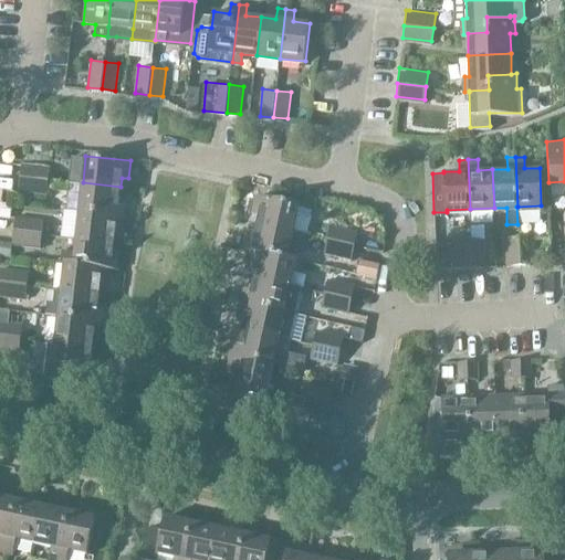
[(21,176),(48,179),(50,165),(22,161),(21,176)]
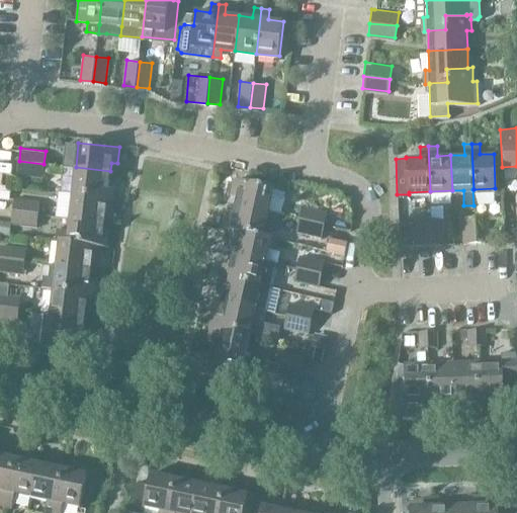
[(42,176),(44,164),(19,161),(17,173),(42,176)]
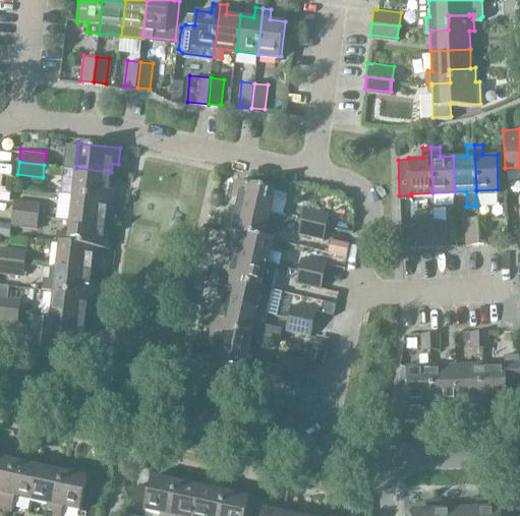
[(76,168),(73,191),(114,196),(115,180),(110,180),(111,172),(76,168)]
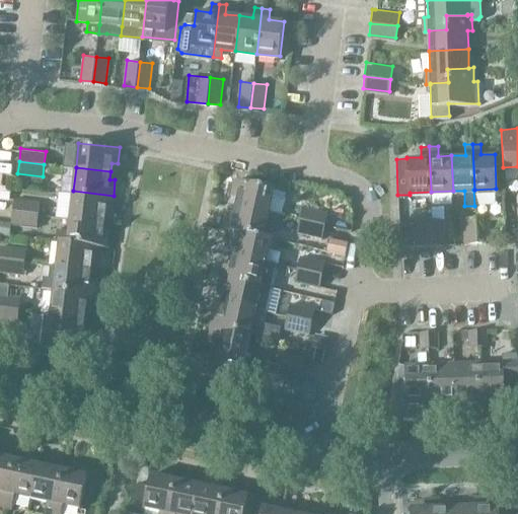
[(233,176),(230,193),(235,195),(234,203),(267,210),(273,185),(233,176)]
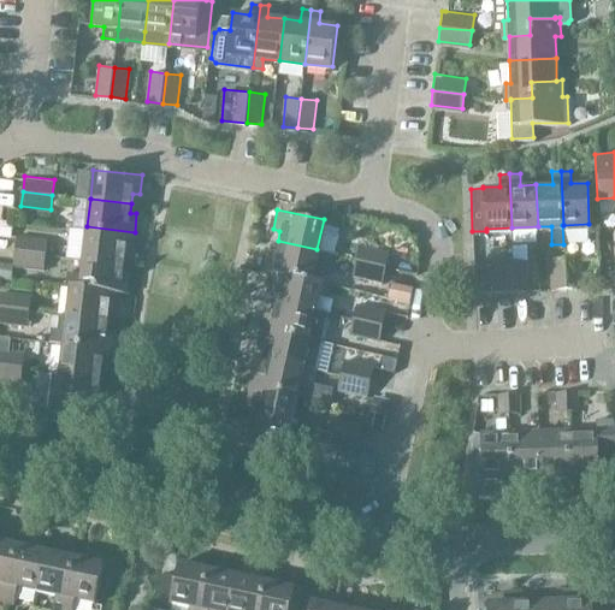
[(87,226),(84,255),(125,260),(126,250),(132,250),(135,232),(87,226)]
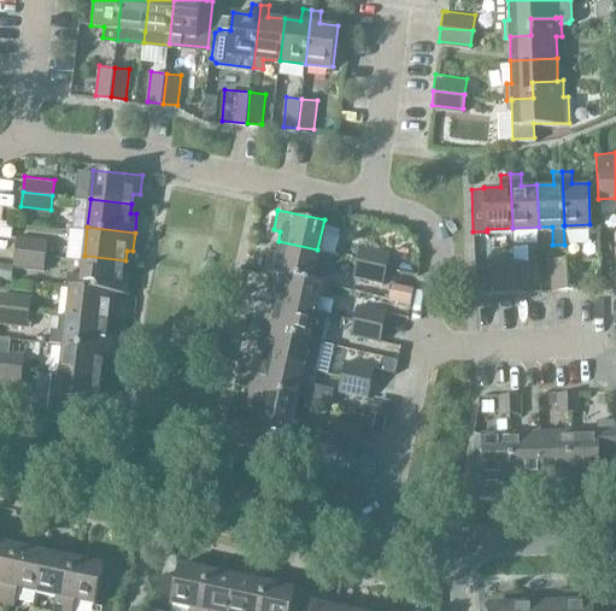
[(17,234),(16,250),(46,252),(48,236),(17,234)]
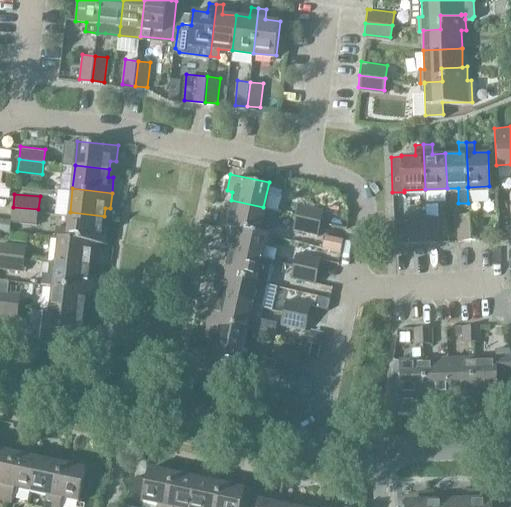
[(223,206),(220,223),(228,224),(258,231),(258,230),(267,232),(272,208),(263,207),(231,200),(225,198),(223,206)]
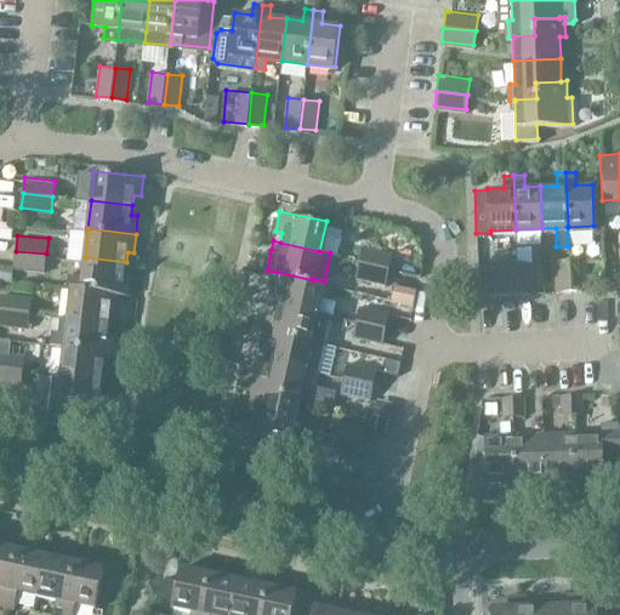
[(357,258),(387,265),(390,250),(360,244),(357,258)]
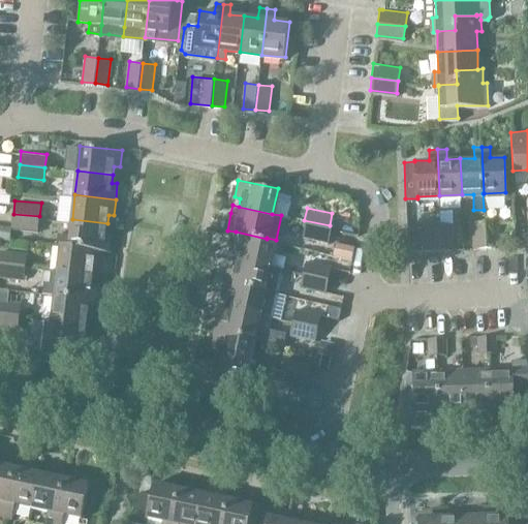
[(38,228),(39,216),(13,214),(12,226),(38,228)]
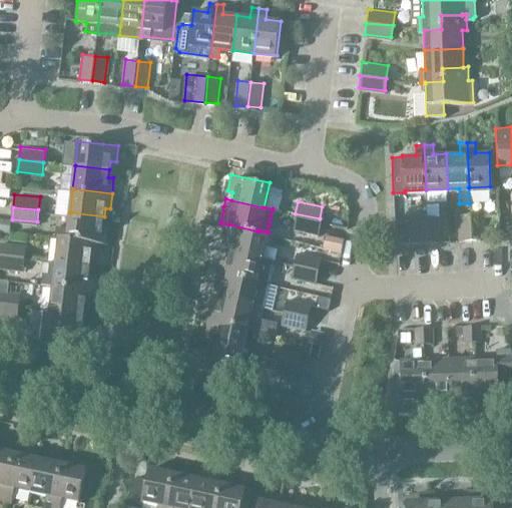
[(56,224),(54,235),(58,235),(67,236),(67,237),(98,240),(106,241),(108,225),(103,225),(104,216),(70,212),(68,225),(56,224)]
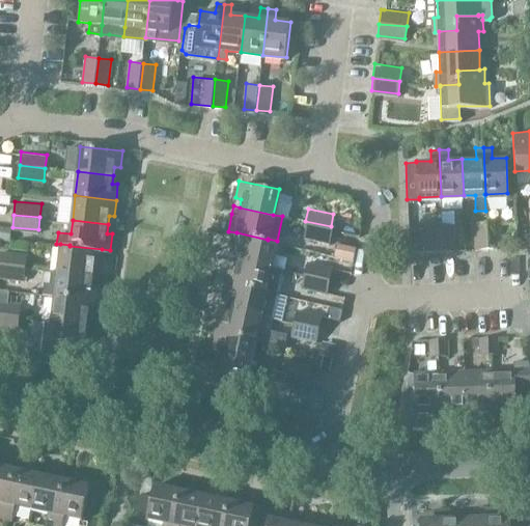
[(475,247),(487,247),(486,220),(474,221),(475,247)]
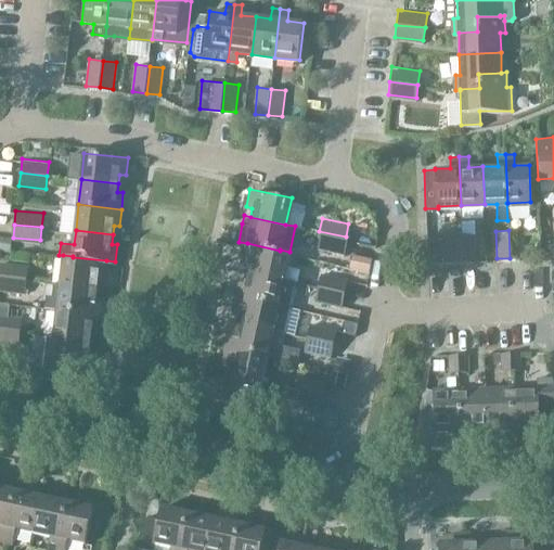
[(509,230),(510,258),(524,257),(523,230),(509,230)]
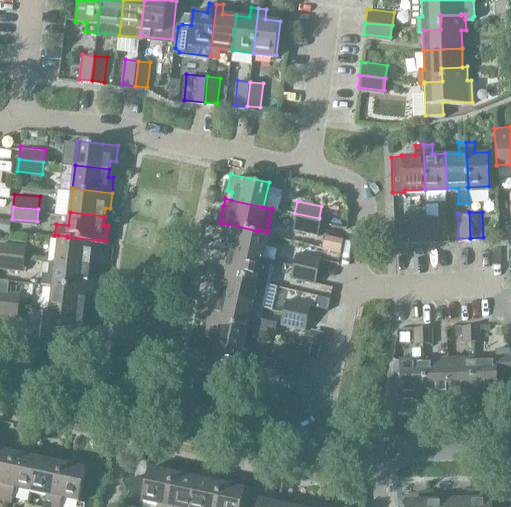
[(316,232),(319,218),(294,213),(292,226),(316,232)]
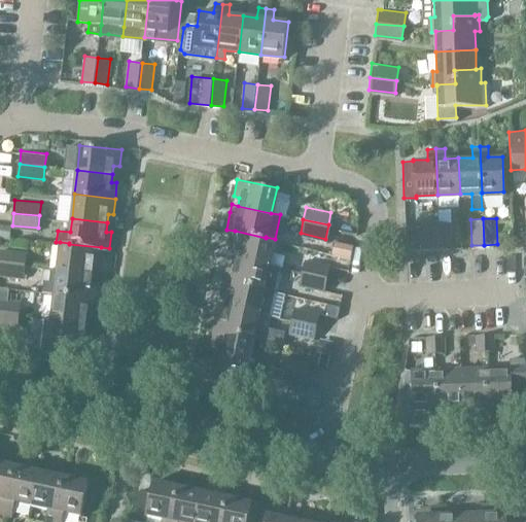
[(437,220),(421,221),(421,233),(422,247),(428,247),(439,247),(437,220)]
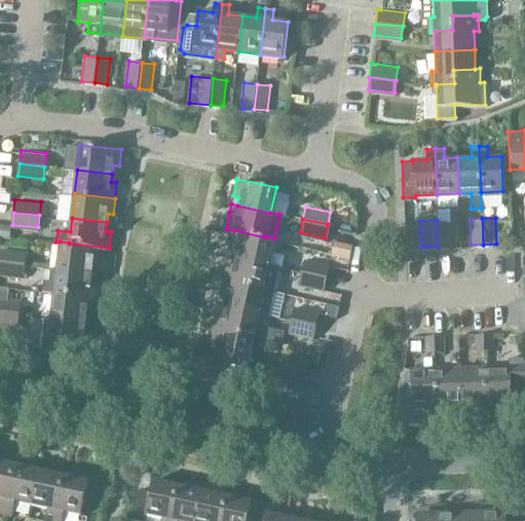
[(450,220),(437,220),(438,247),(450,246),(451,246),(450,220)]
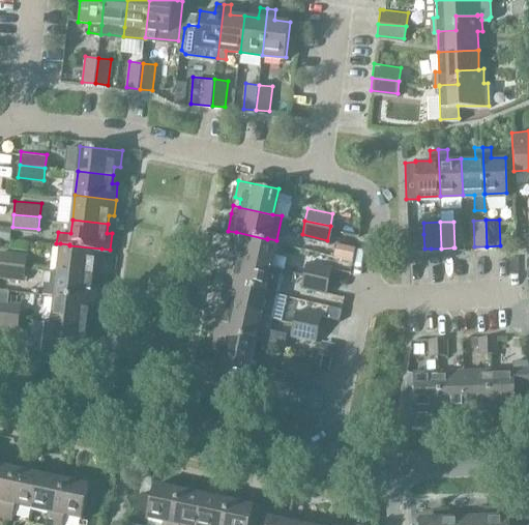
[(236,232),(233,248),(239,250),(237,258),(271,265),(276,240),(267,238),(267,239),(236,232)]
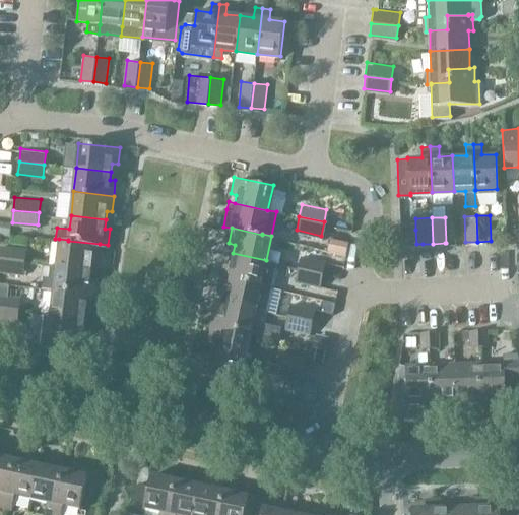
[(347,240),(330,237),(328,249),(345,253),(347,240)]
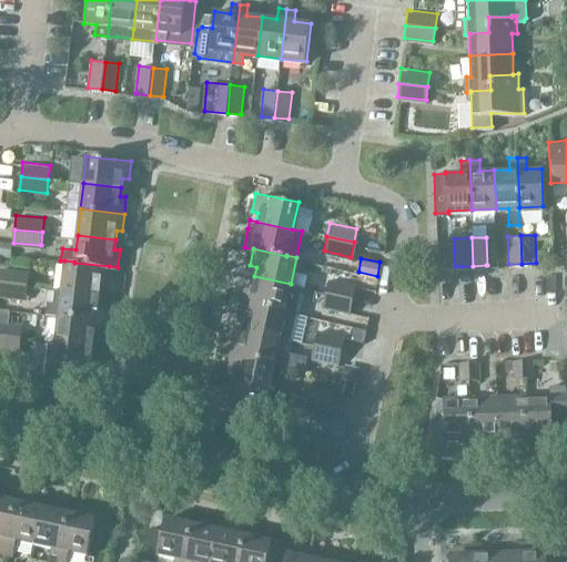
[(64,261),(61,289),(100,293),(101,284),(108,284),(109,266),(74,263),(74,262),(64,261)]
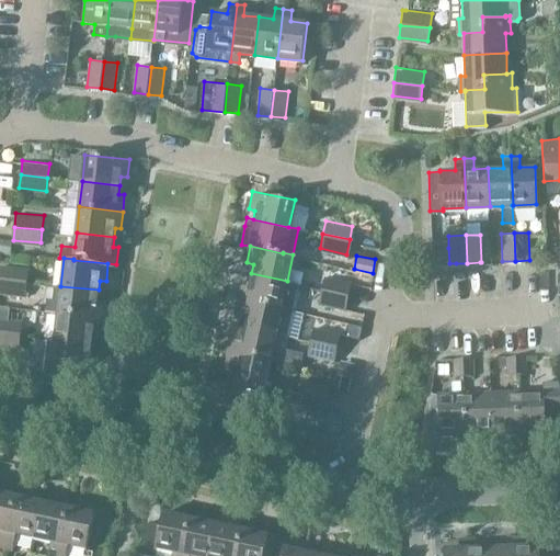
[(0,279),(26,282),(27,267),(0,264),(0,279)]
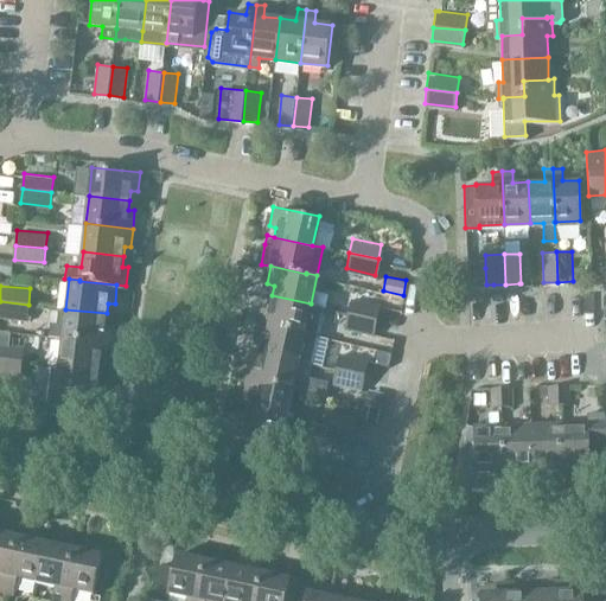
[(262,304),(257,321),(314,333),(318,331),(319,332),(324,306),(311,304),(272,295),(269,305),(262,304)]
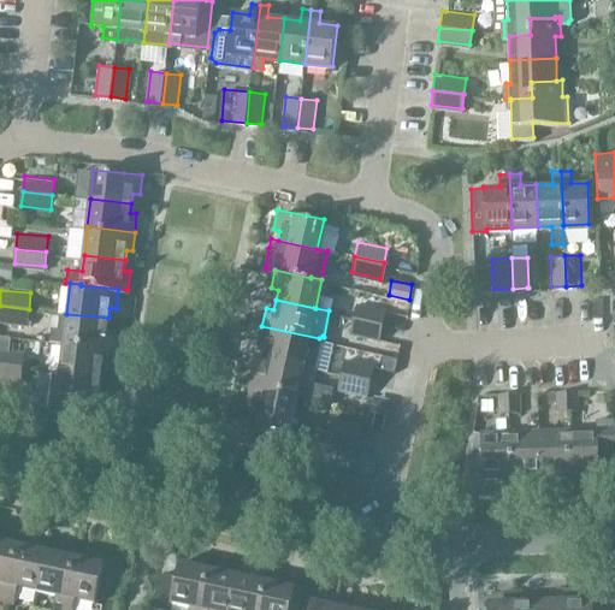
[(356,300),(353,317),(382,323),(385,307),(356,300)]
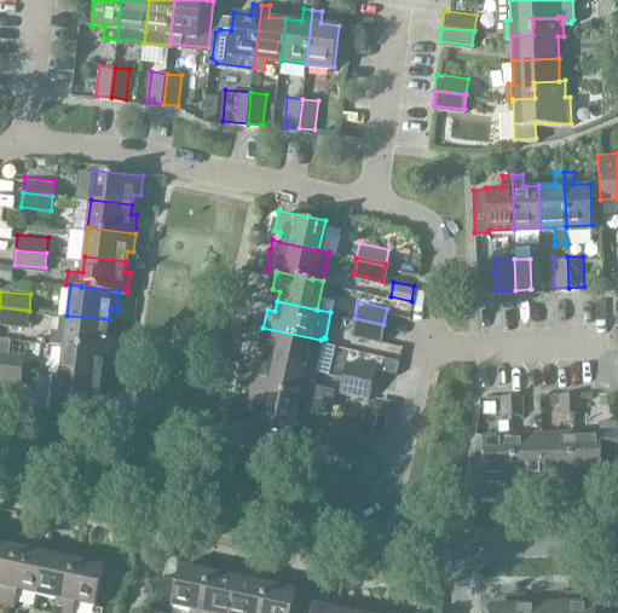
[(0,323),(27,325),(29,311),(0,307),(0,323)]
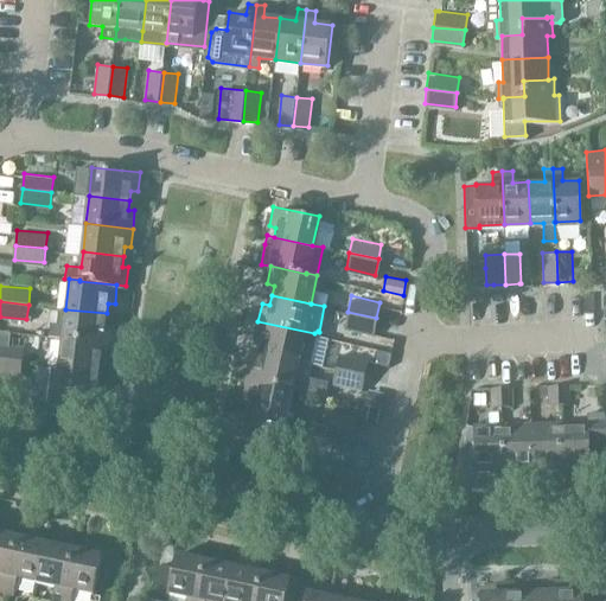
[(50,321),(50,331),(63,332),(63,338),(110,343),(113,324),(106,324),(107,313),(65,309),(64,324),(50,321)]
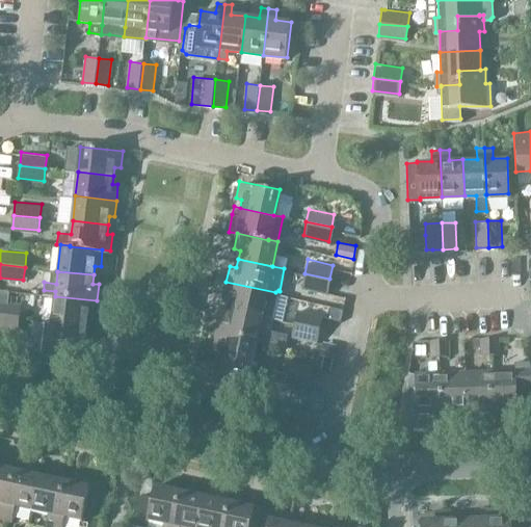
[(329,279),(304,273),(301,286),(327,291),(329,279)]
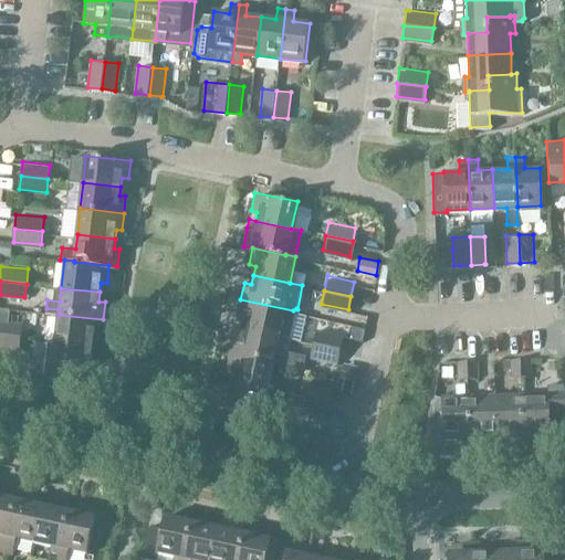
[(240,299),(237,317),(244,318),(242,327),(279,335),(289,337),(294,310),(293,310),(240,299)]
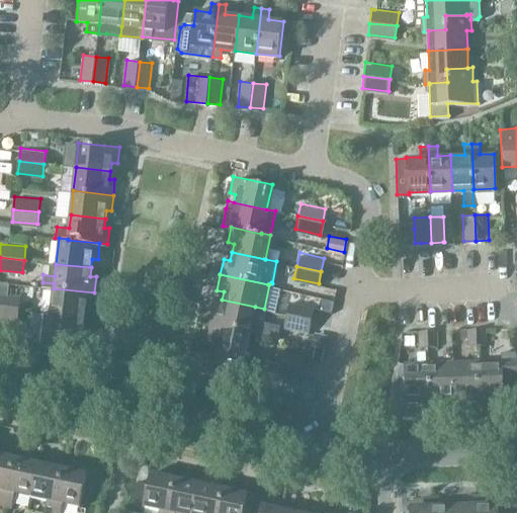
[(54,288),(51,313),(86,316),(87,308),(93,309),(94,292),(54,288)]
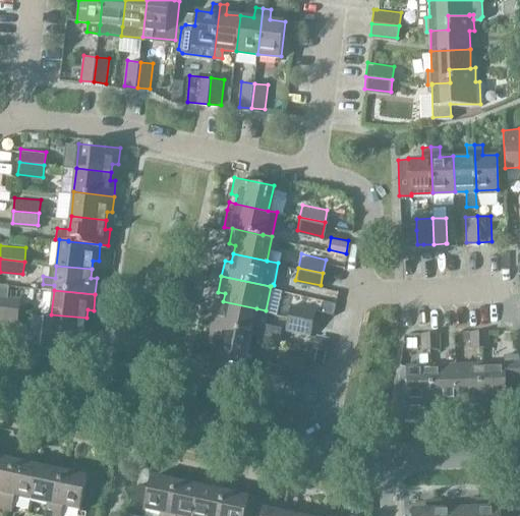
[(0,307),(18,310),(20,296),(0,293),(0,307)]
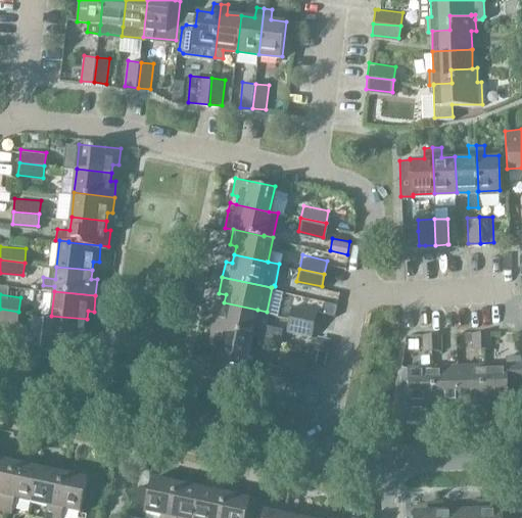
[(216,310),(212,325),(252,333),(263,336),(266,325),(254,323),(257,310),(224,302),(222,311),(216,310)]
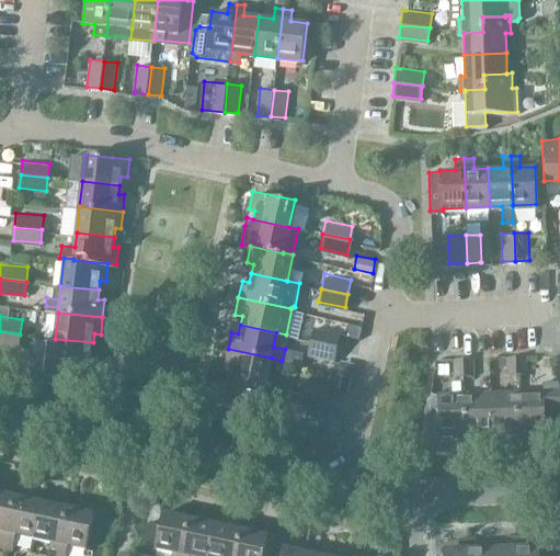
[(313,326),(311,340),(336,344),(340,331),(313,326)]
